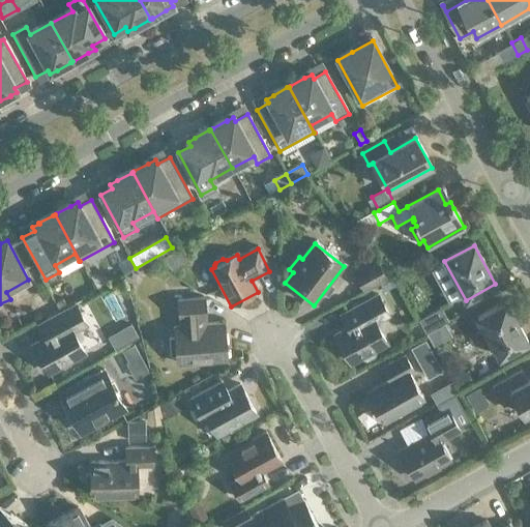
[(128,258),(117,264),(123,275),(134,269),(128,258)]
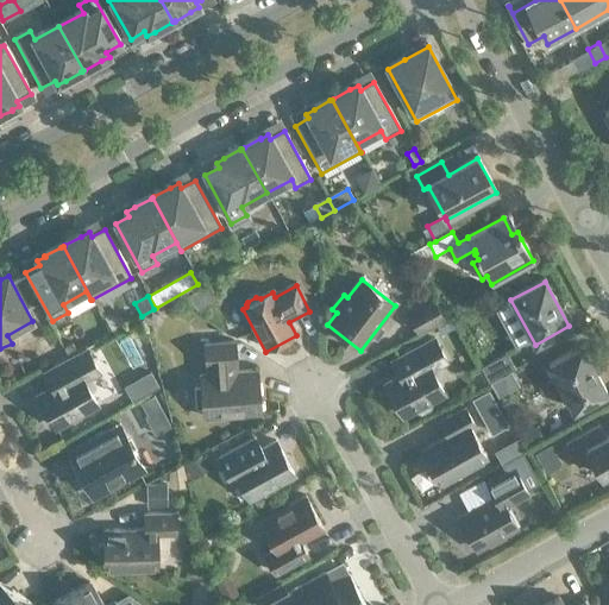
[(171,304),(167,315),(173,319),(179,316),(182,310),(171,304)]
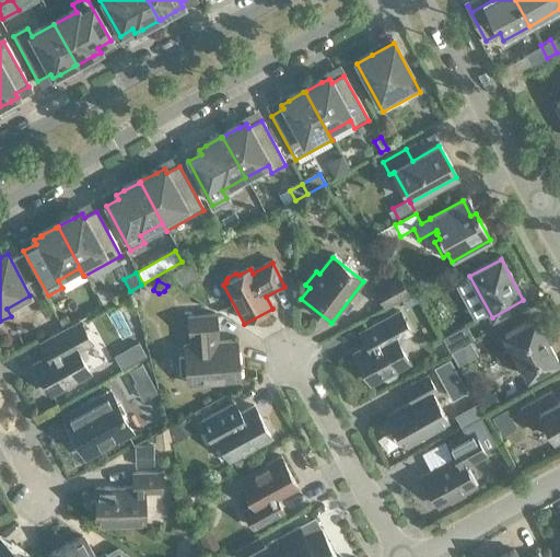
[(102,292),(96,296),(102,305),(112,300),(108,294),(102,292)]
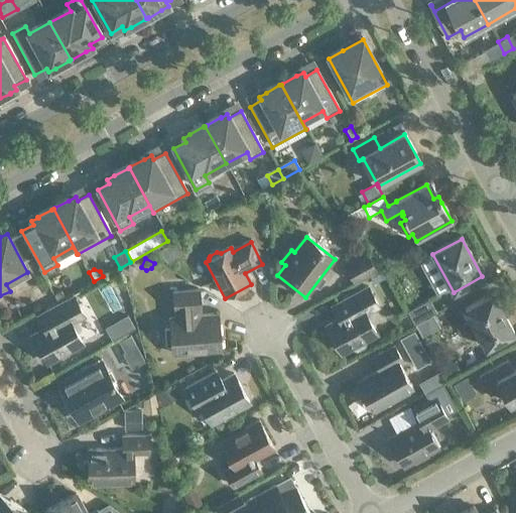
[(382,272),(370,278),(374,286),(386,279),(382,272)]
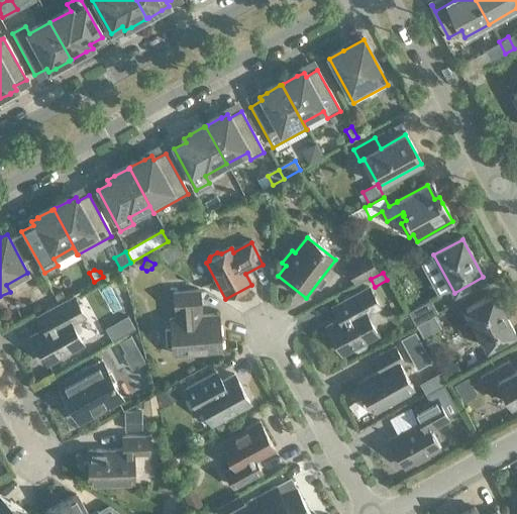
[(369,290),(338,307),(333,310),(339,322),(327,328),(341,355),(352,350),(353,352),(357,353),(366,349),(367,345),(366,343),(378,336),(372,326),(375,324),(376,320),(372,312),(379,309),(369,290)]
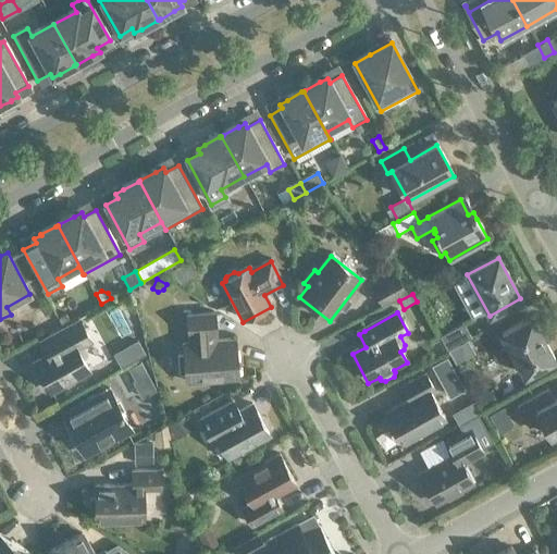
[(186,384),(238,380),(235,341),(217,343),(214,315),(187,317),(189,345),(183,345),(184,355),(178,356),(180,374),(185,374),(186,384)]
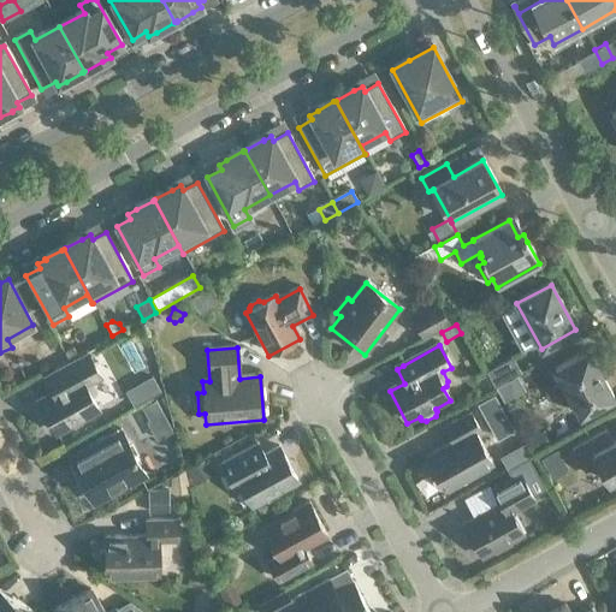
[(614,398),(588,352),(555,370),(563,386),(555,391),(563,405),(572,402),(580,417),(614,398)]
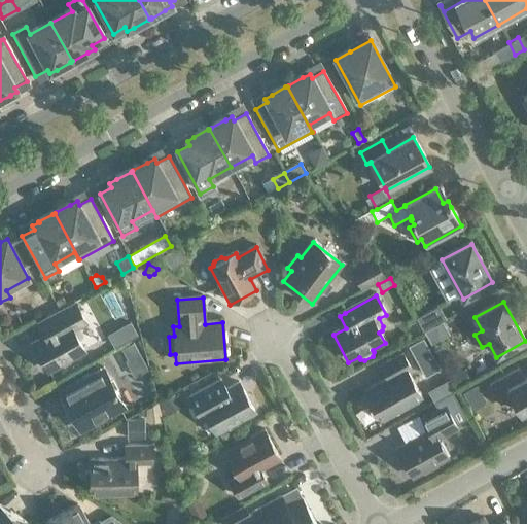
[(75,306),(44,322),(43,320),(36,324),(44,339),(33,345),(48,373),(59,367),(64,369),(70,364),(72,359),(84,353),(78,342),(81,341),(82,337),(78,328),(85,324),(75,306)]
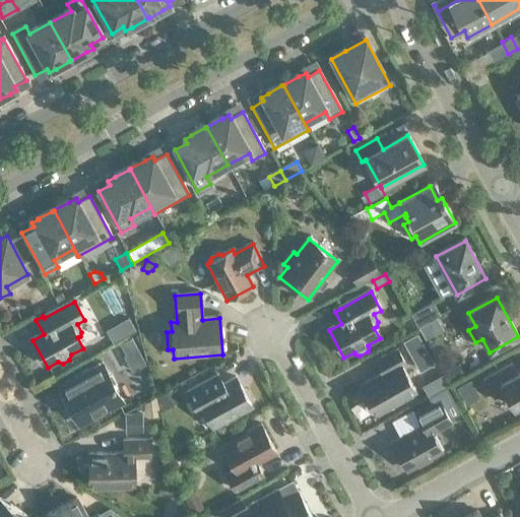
[(440,317),(433,304),(410,316),(417,329),(440,317)]
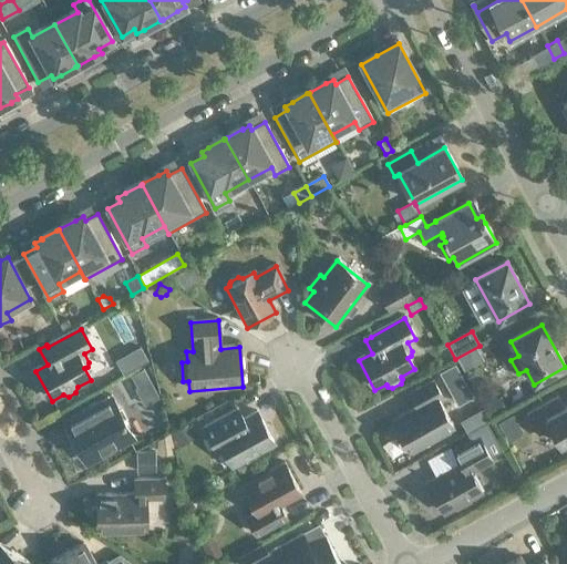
[(134,354),(131,361),(134,368),(146,361),(140,350),(134,354)]
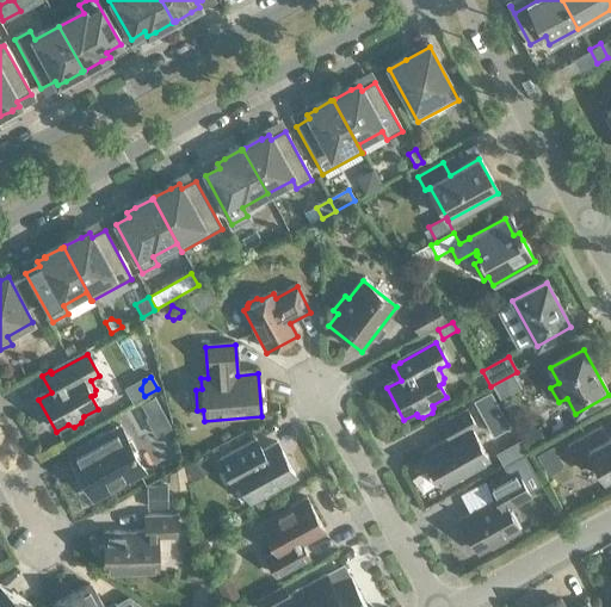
[(491,395),(475,403),(485,420),(500,412),(491,395)]
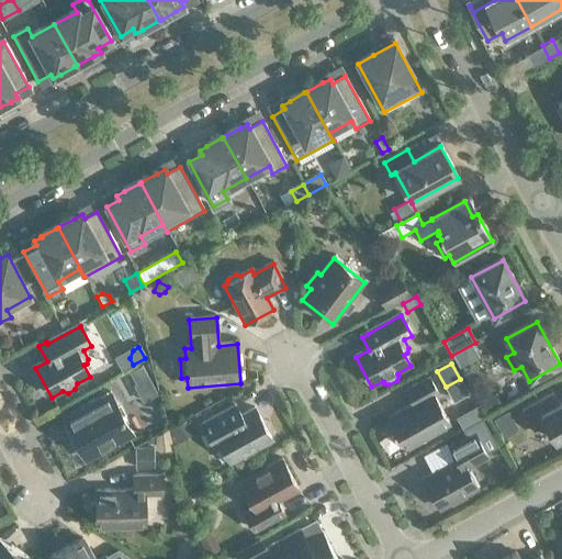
[(142,368),(130,375),(135,387),(148,379),(142,368)]
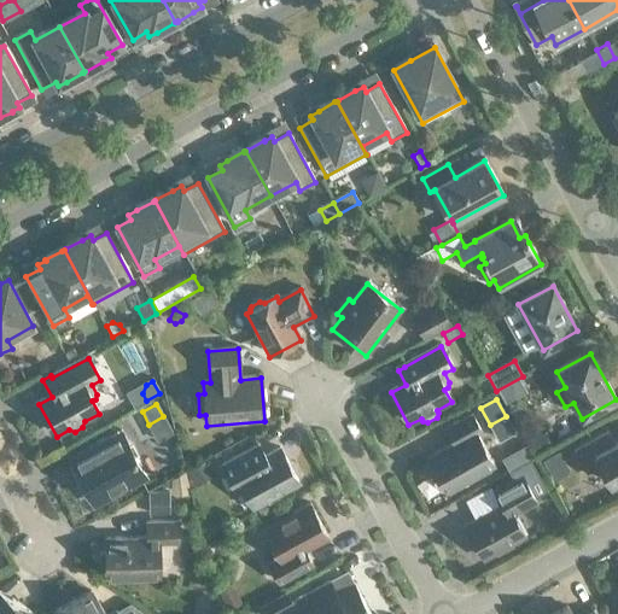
[(494,467),(476,436),(481,433),(472,417),(447,432),(455,445),(427,461),(445,492),(494,467)]
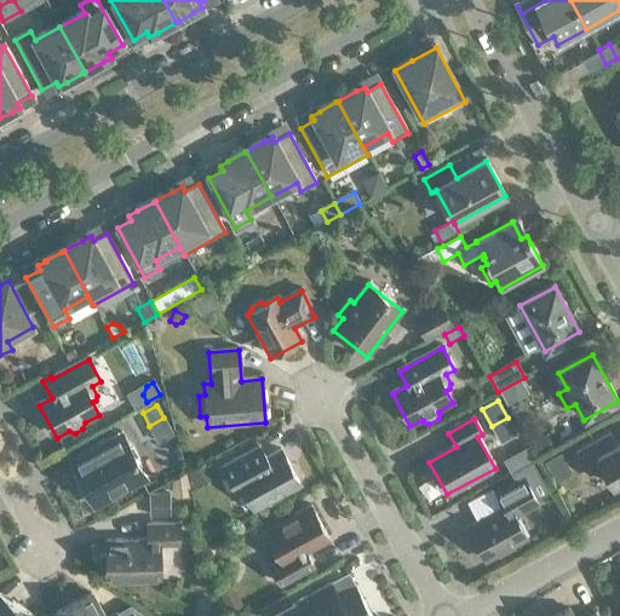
[(113,500),(130,491),(130,490),(147,481),(128,449),(125,452),(116,437),(74,461),(82,475),(78,477),(96,508),(113,500)]
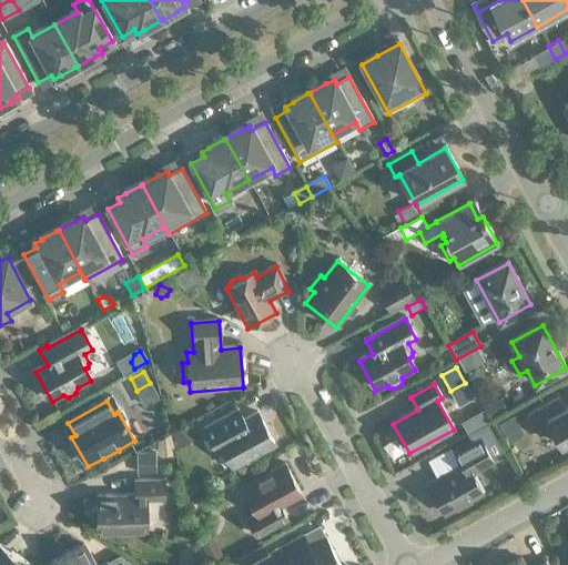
[(539,437),(550,431),(551,430),(561,447),(567,443),(567,407),(557,414),(550,402),(526,415),(539,437)]
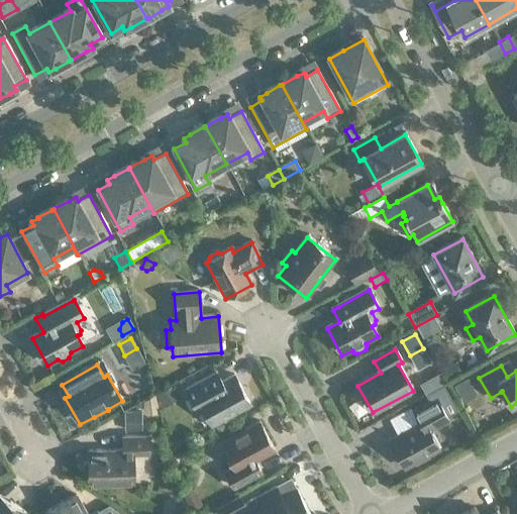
[(453,369),(441,375),(446,384),(458,378),(453,369)]
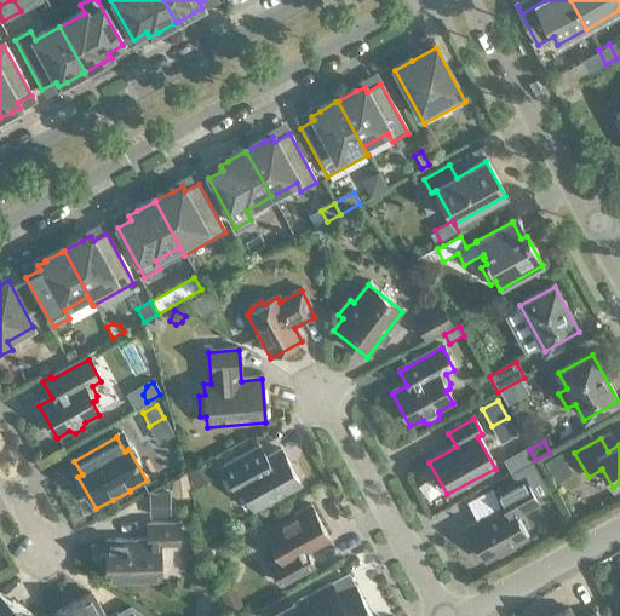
[(265,461),(259,448),(223,468),(237,495),(245,493),(254,511),(299,487),(281,453),(265,461)]
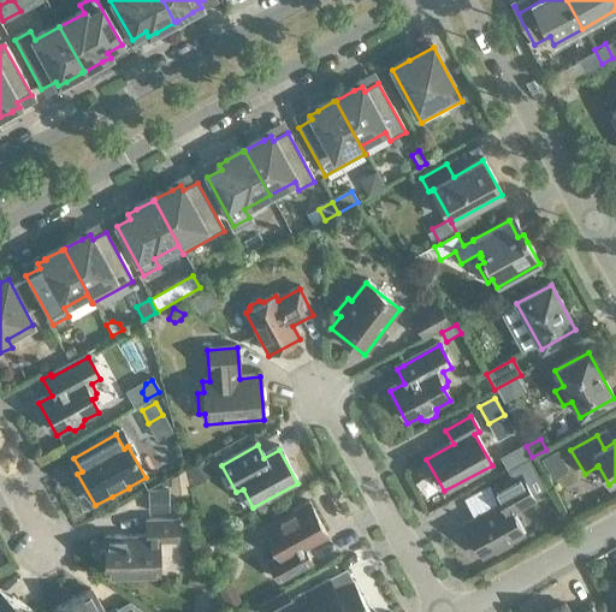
[(560,452),(543,461),(549,473),(566,464),(560,452)]
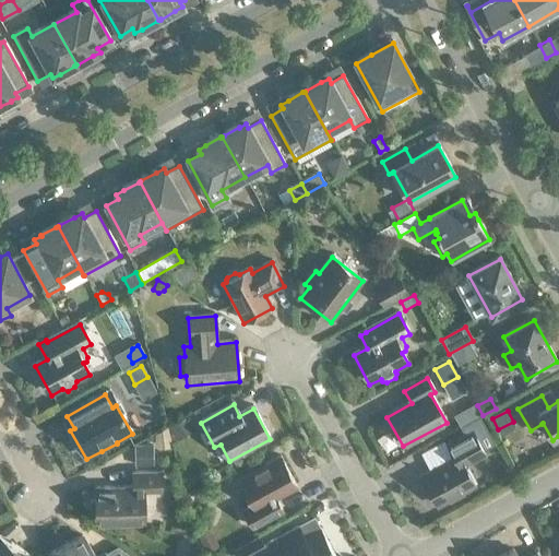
[(183,422),(169,430),(176,442),(191,435),(183,422)]
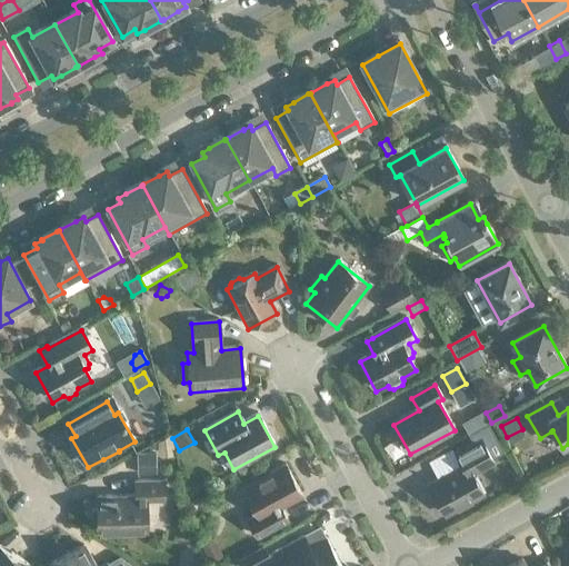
[(170,437),(157,444),(157,458),(175,458),(170,437)]
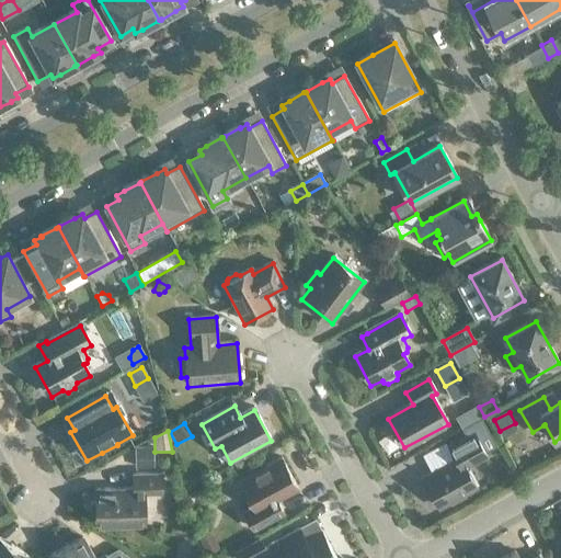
[(477,488),(468,473),(470,467),(487,457),(474,434),(448,450),(455,462),(422,480),(438,509),(450,503),(454,505),(464,500),(464,496),(477,488)]
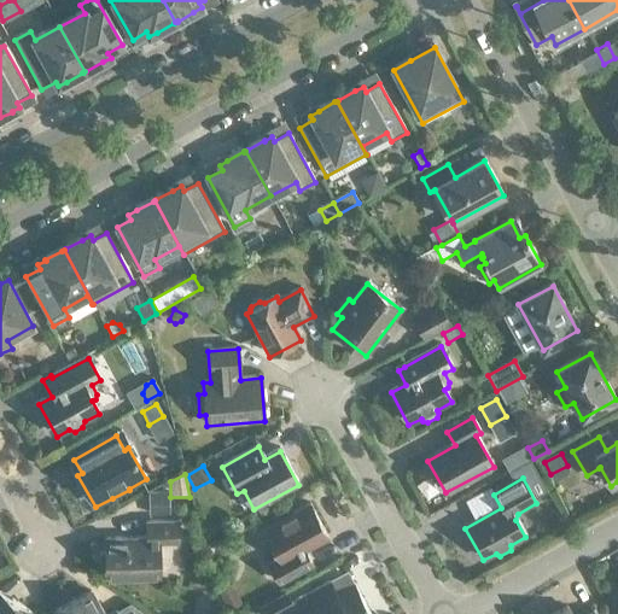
[(169,496),(149,496),(149,518),(169,516),(169,496)]
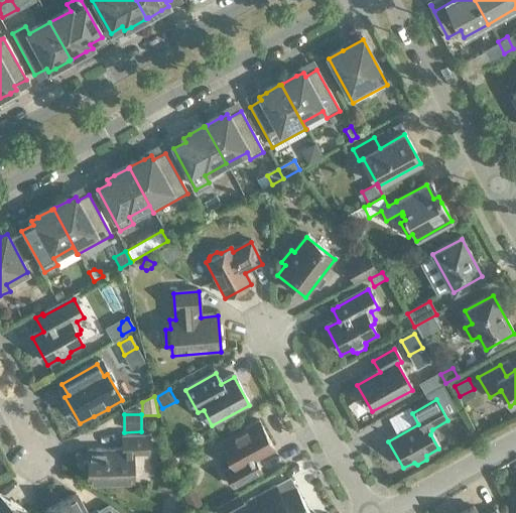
[(273,450),(259,423),(221,444),(233,468),(224,473),(233,488),(260,473),(254,461),(273,450)]
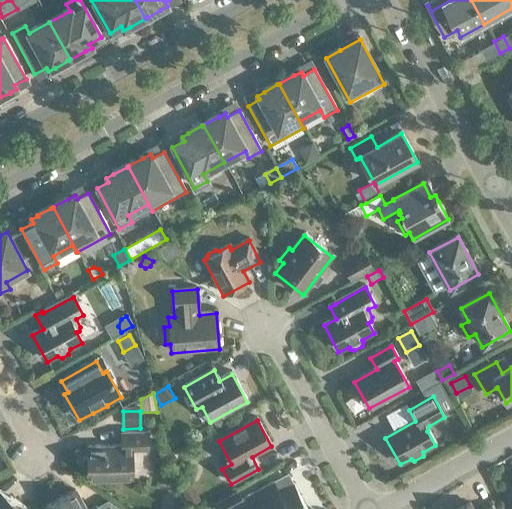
[(87,458),(86,458),(83,460),(82,464),(83,469),(87,471),(87,480),(132,479),(132,451),(147,451),(147,434),(121,434),(122,448),(87,448),(87,458)]
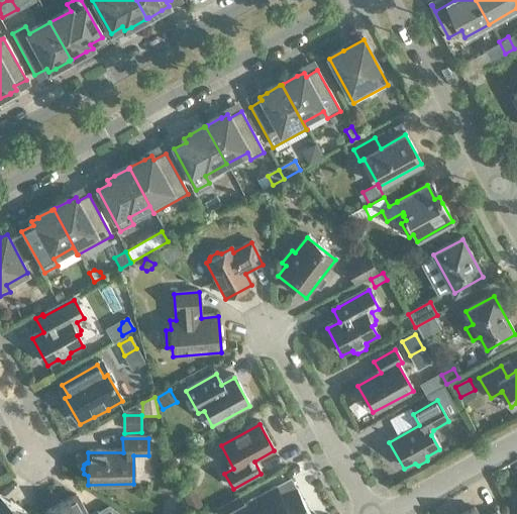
[(308,513),(296,490),(282,498),(276,488),(247,504),(252,513),(308,513)]
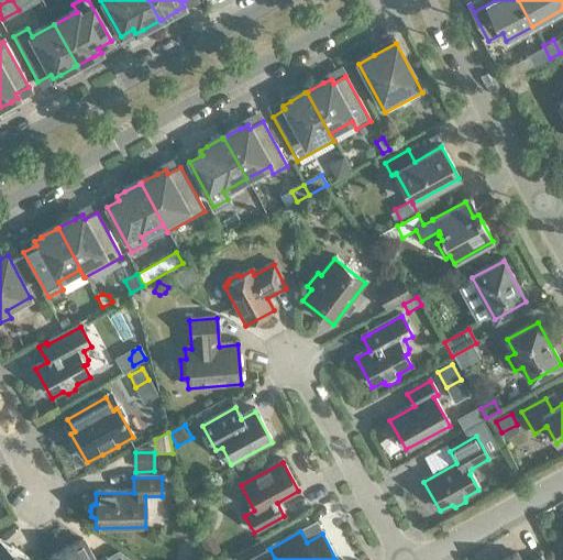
[(214,540),(203,547),(209,557),(220,550),(214,540)]
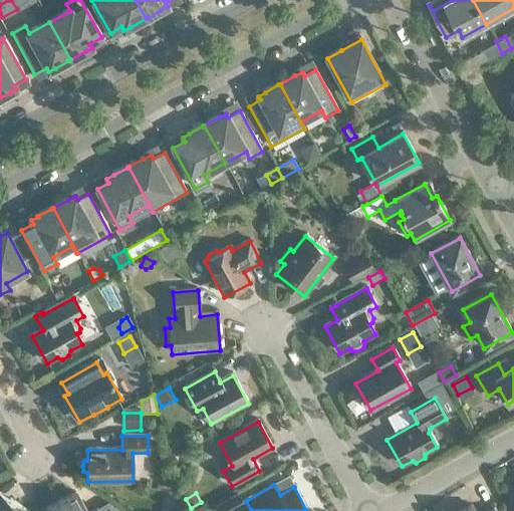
[(0,494),(0,510),(24,510),(0,494)]
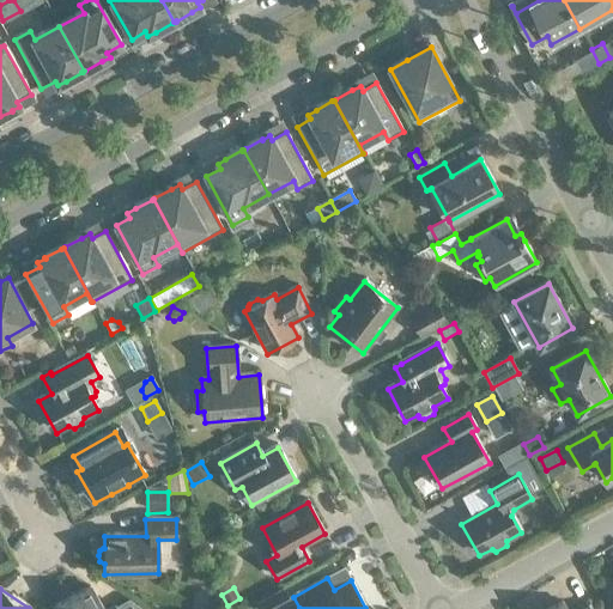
[(99,608),(90,590),(55,608),(99,608)]
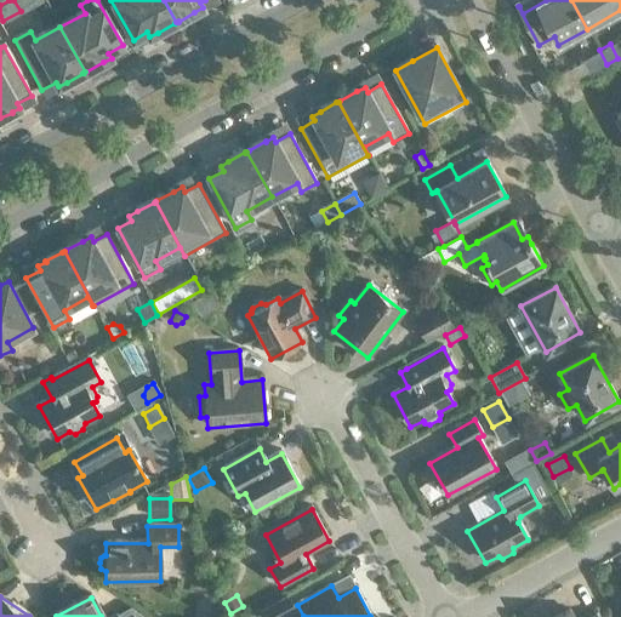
[(284,616),(295,611),(288,598),(262,612),(265,616),(284,616)]
